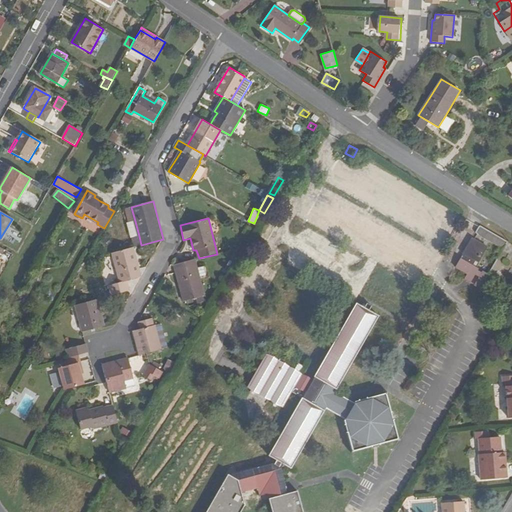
[(139,236),(135,221),(127,223),(131,237),(139,236)]
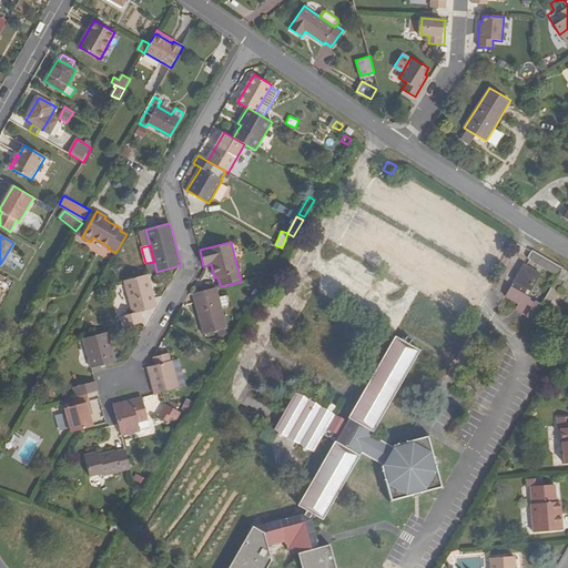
[(545,269),(549,260),(533,250),(528,259),(545,269)]
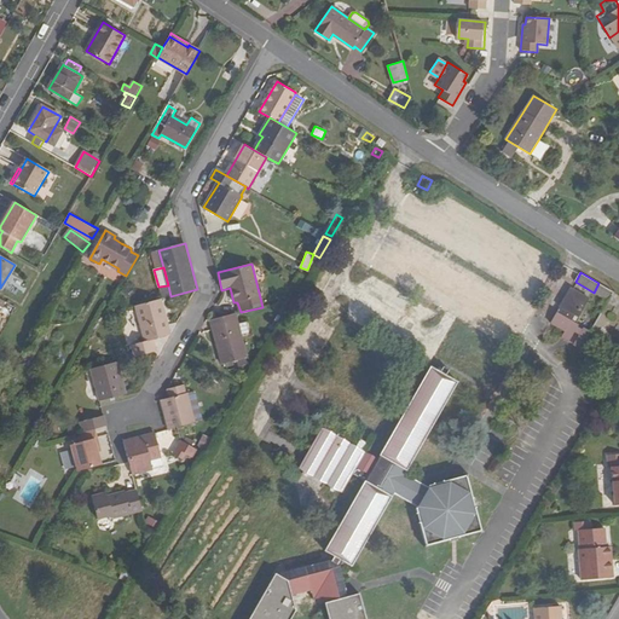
[(614,293),(599,283),(594,293),(609,301),(614,293)]
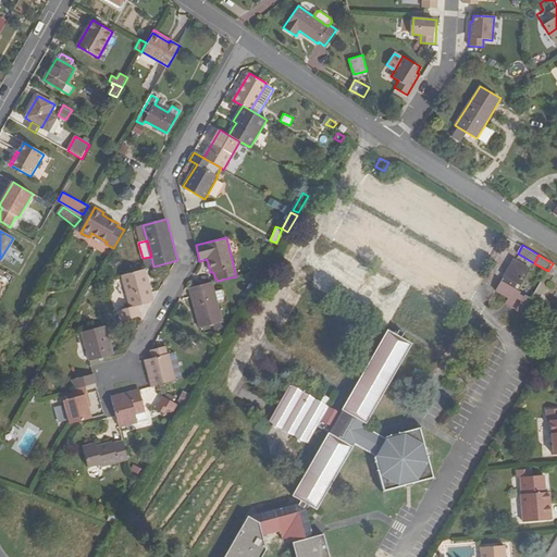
[(523,313),(529,305),(532,298),(524,294),(524,296),(520,294),(521,292),(517,289),(529,269),(514,260),(505,275),(506,276),(503,281),(502,281),(495,291),(508,298),(505,304),(511,307),(517,298),(521,301),(516,310),(523,313)]
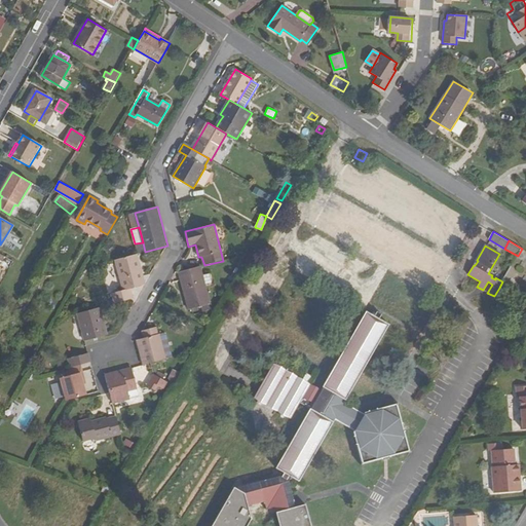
[(13,262),(0,254),(0,260),(10,266),(13,262)]
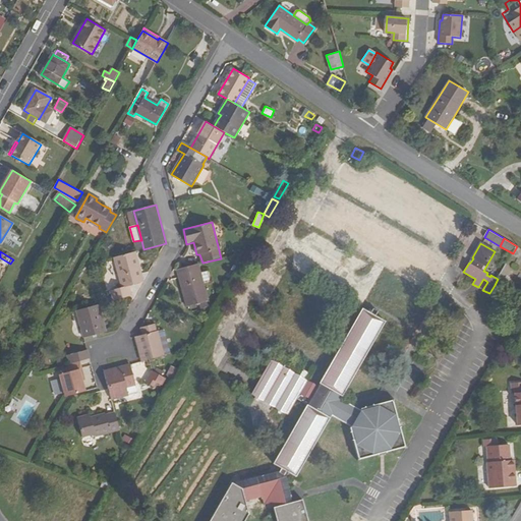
[(112,290),(114,300),(126,297),(130,296),(128,286),(142,282),(135,251),(115,257),(122,287),(112,290)]
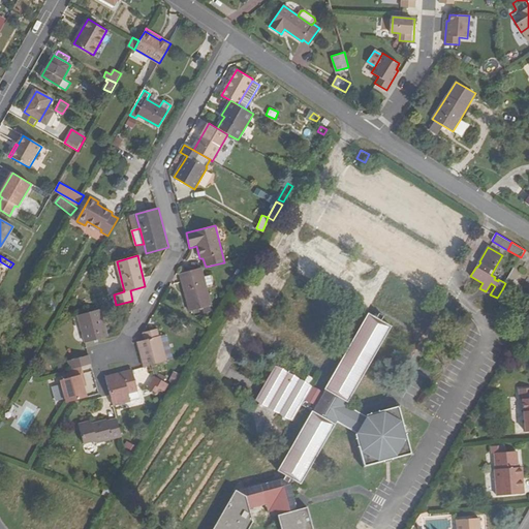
[(211,306),(200,268),(180,274),(190,311),(201,308),(204,313),(212,311),(210,306),(211,306)]
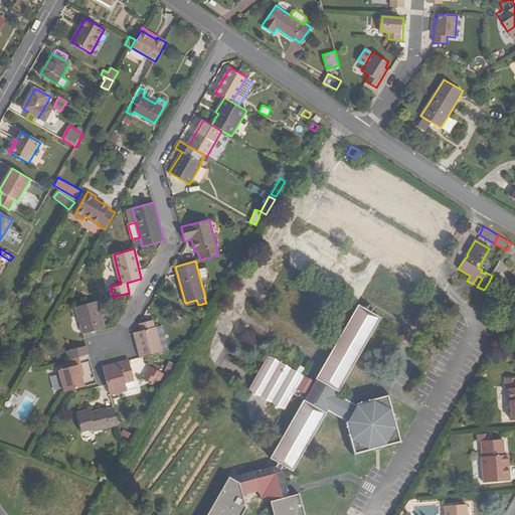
[(105,329),(98,301),(74,308),(81,335),(105,329)]
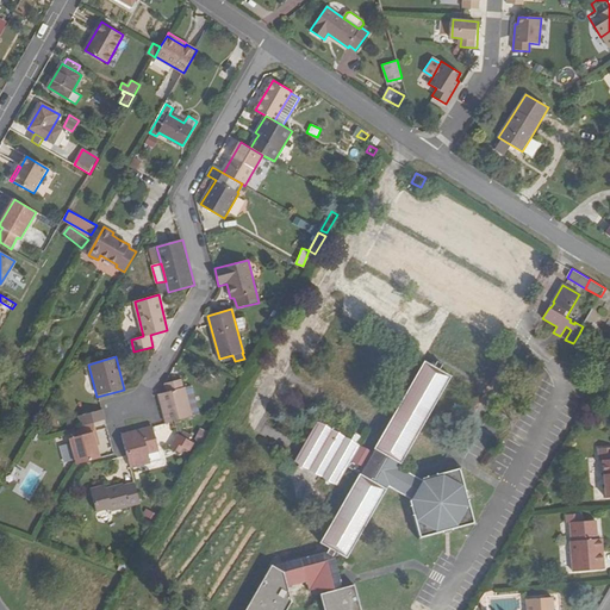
[(296,459),(294,461),(321,477),(337,486),(348,466),(360,474),(321,543),(330,548),(327,553),(325,552),(274,566),(272,565),(243,609),(286,609),(292,602),(288,586),(306,583),(319,589),(321,595),(324,607),(324,609),(360,609),(354,585),(342,589),(340,582),(341,582),(335,558),(332,558),(336,552),(347,558),(386,489),(387,485),(410,497),(408,502),(418,540),(475,524),(461,466),(423,475),(422,478),(399,466),(400,464),(450,377),(440,369),(443,363),(437,361),(435,367),(424,361),(375,448),(365,467),(352,460),(360,446),(353,441),(347,439),(318,422),(305,443),(296,459)]
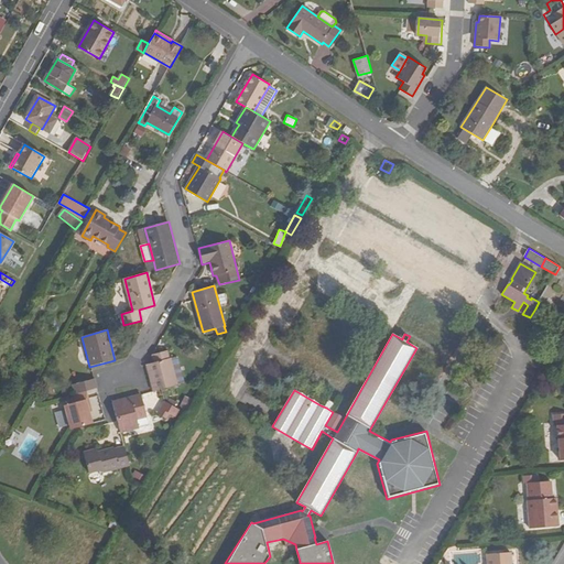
[(155,362),(147,365),(153,391),(161,389),(177,384),(171,358),(169,359),(167,350),(153,355),(155,362)]
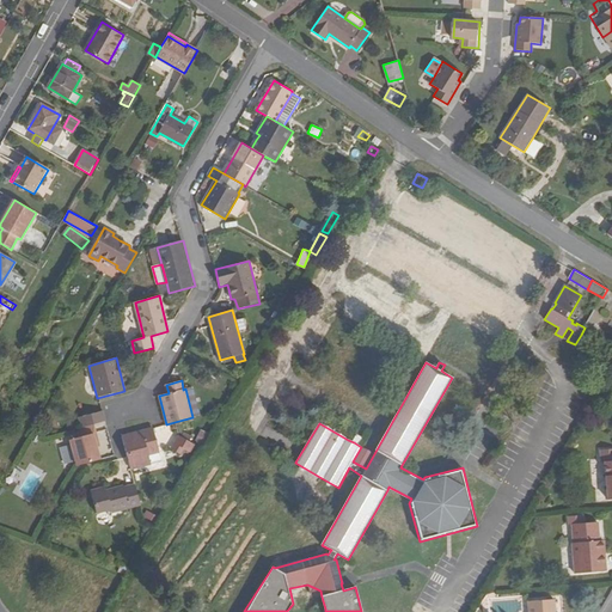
[(190,387),(185,389),(193,417),(197,416),(200,412),(194,390),(190,387)]
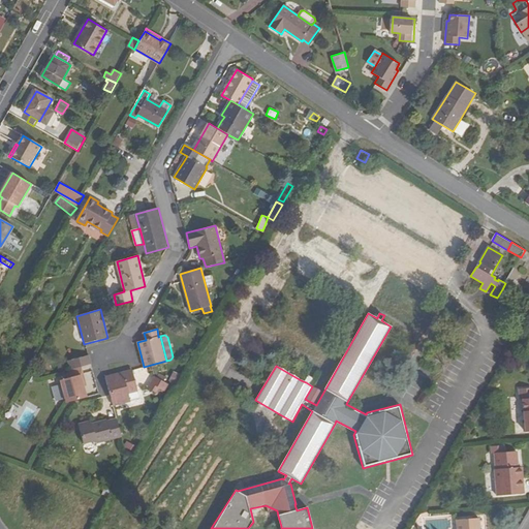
[(89,365),(87,355),(69,361),(71,369),(89,365)]
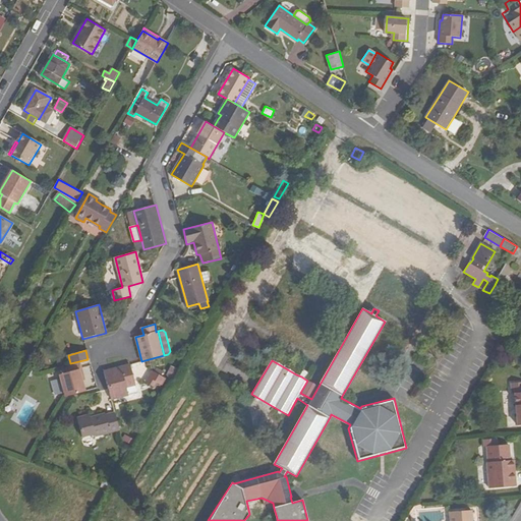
[(82,377),(78,361),(64,365),(66,370),(59,372),(64,395),(83,390),(80,381),(79,378),(82,377)]
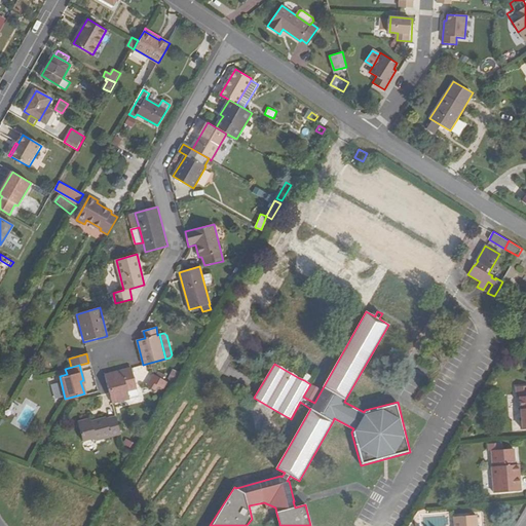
[(137,388),(132,368),(105,375),(110,393),(112,403),(128,399),(127,391),(137,388)]
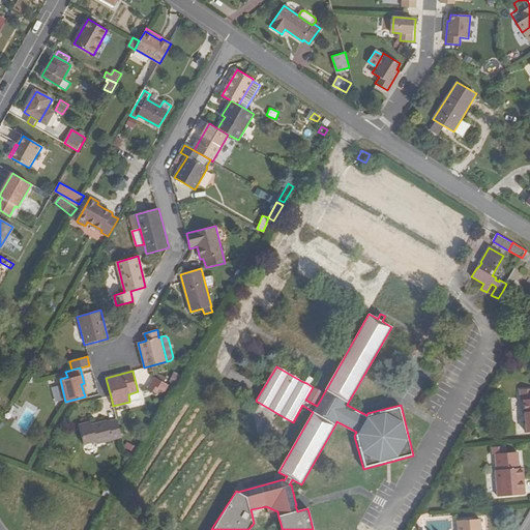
[(177,378),(170,374),(167,379),(174,383),(177,378)]
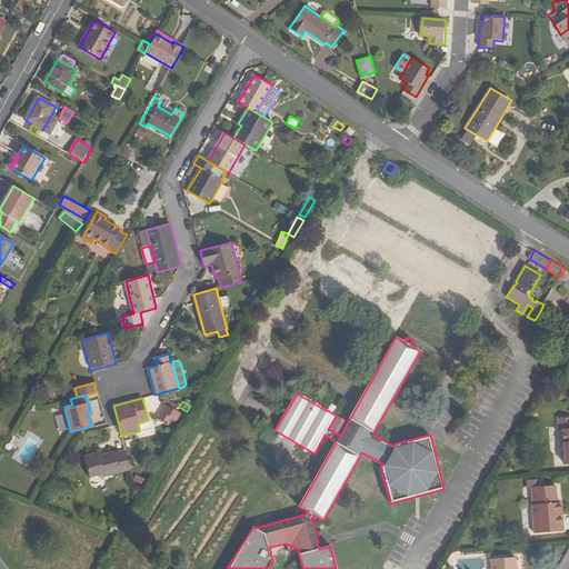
[(181,413),(166,405),(161,411),(172,418),(177,421),(181,413)]
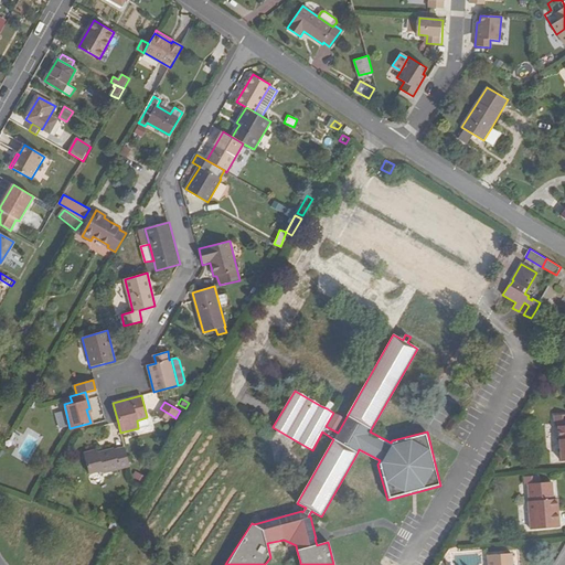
[(169,419),(171,415),(160,408),(158,413),(169,419)]
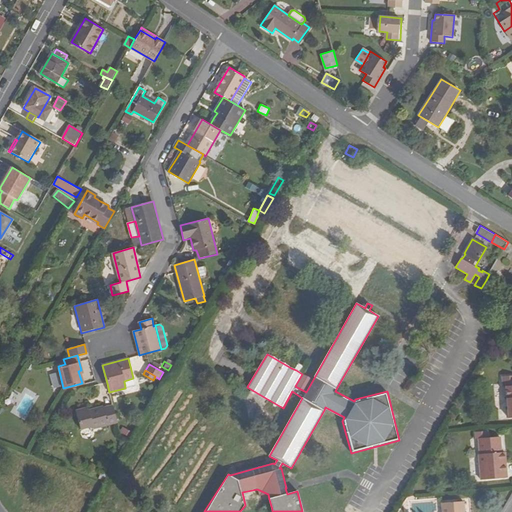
[(124,381),(125,388),(135,384),(133,378),(124,381)]
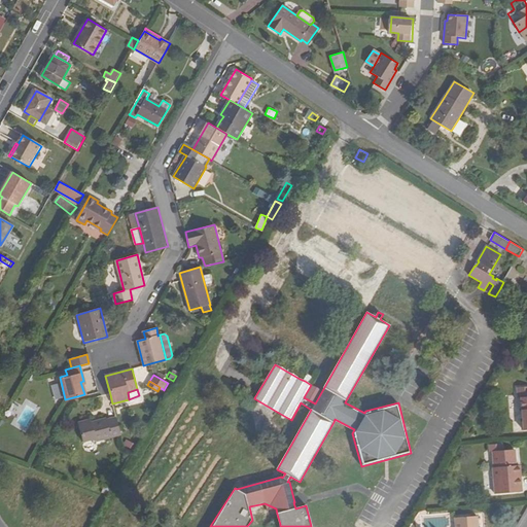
[(120,434),(116,418),(93,424),(92,420),(78,424),(83,442),(96,437),(97,441),(120,434)]
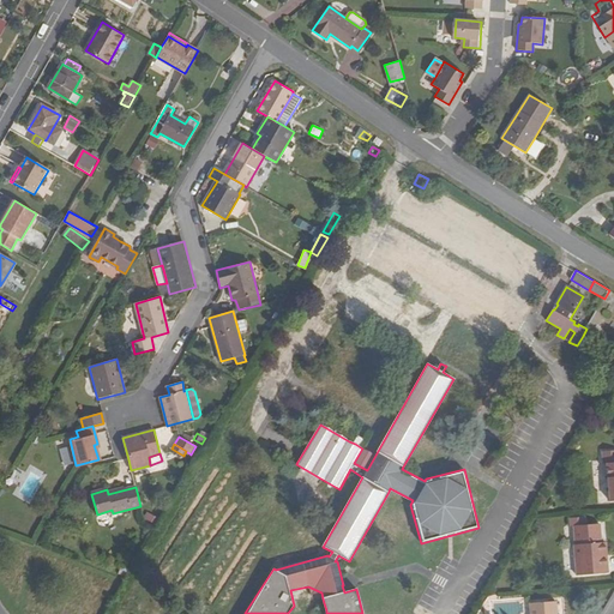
[(156,525),(160,519),(148,512),(144,518),(156,525)]
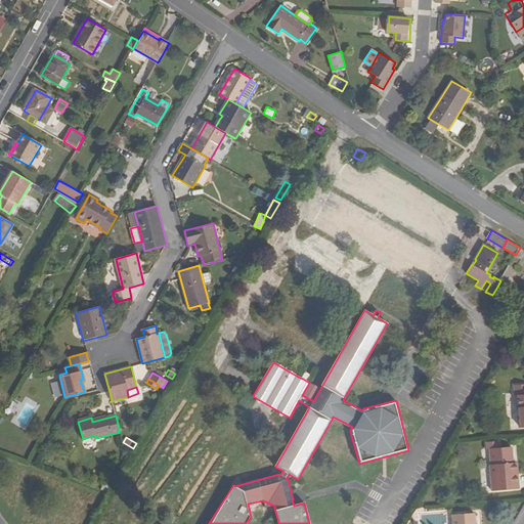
[(512,446),(490,448),(491,465),(490,465),(492,490),(519,488),(516,463),(513,463),(512,446)]
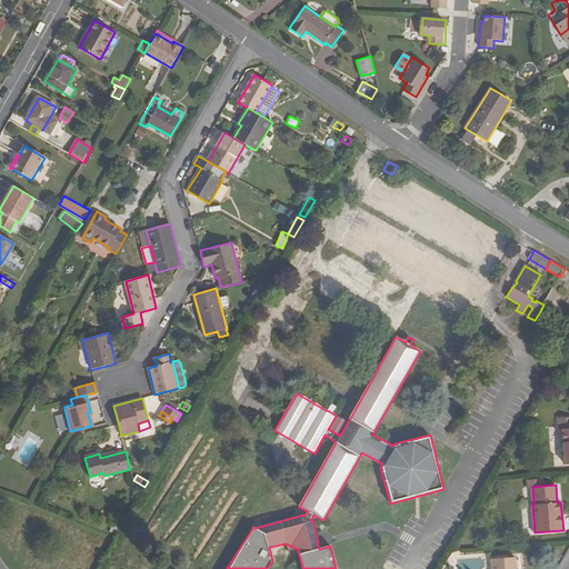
[(516,568),(516,557),(491,559),(491,568),(516,568)]
